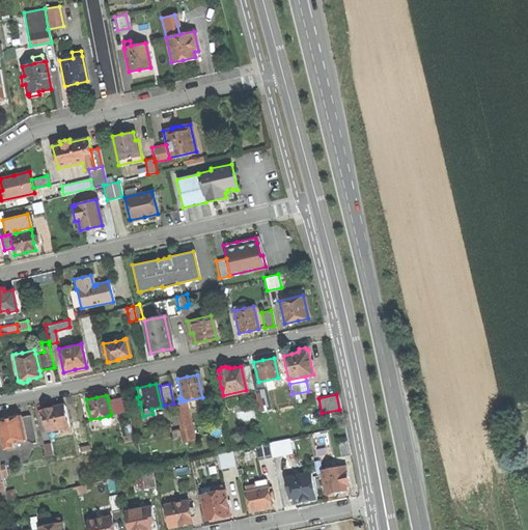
[(123,396),(116,397),(119,412),(127,410),(123,396)]
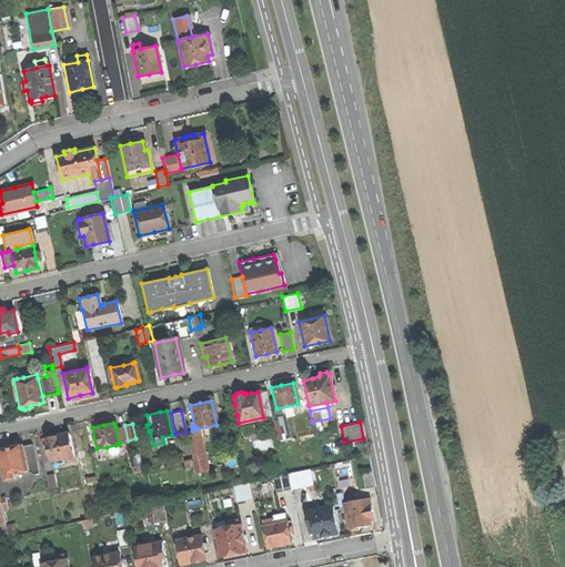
[(124,425),(115,427),(119,443),(128,441),(124,425)]
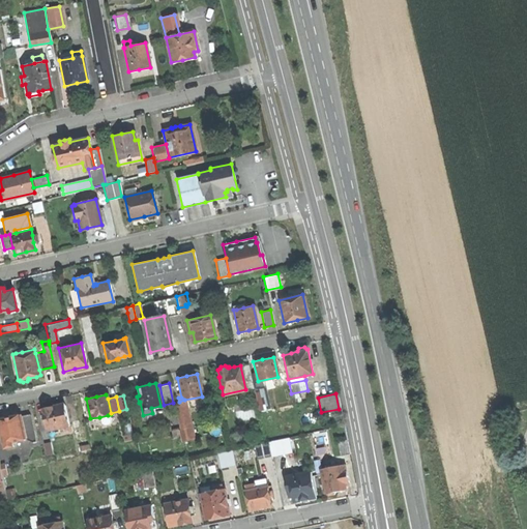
[(191,427),(184,400),(179,402),(173,403),(179,429),(191,427)]
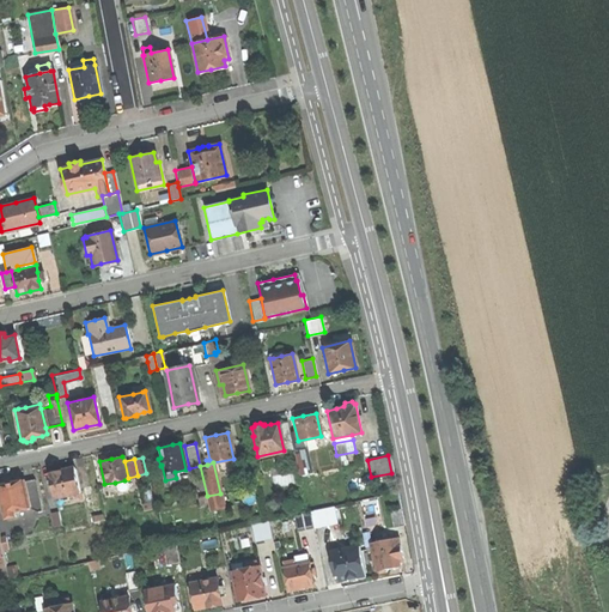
[(53,497),(78,492),(73,467),(58,471),(48,473),(53,497)]
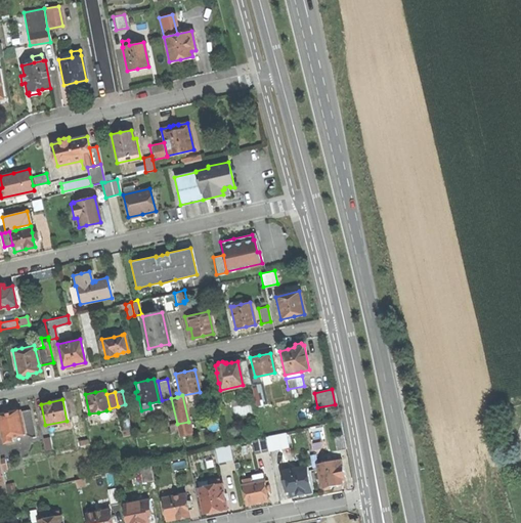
[(0,434),(1,438),(3,438),(4,442),(11,440),(10,436),(24,433),(18,410),(18,409),(12,411),(6,412),(6,411),(3,410),(0,411),(0,434)]
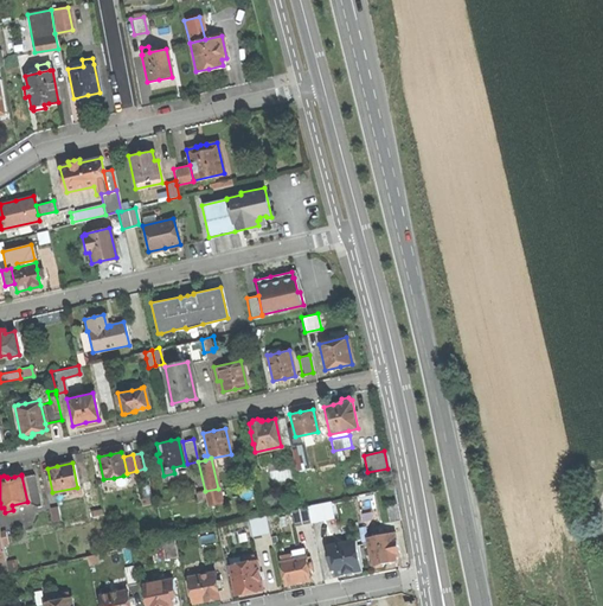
[(32,474),(21,476),(27,502),(36,506),(39,505),(32,474)]
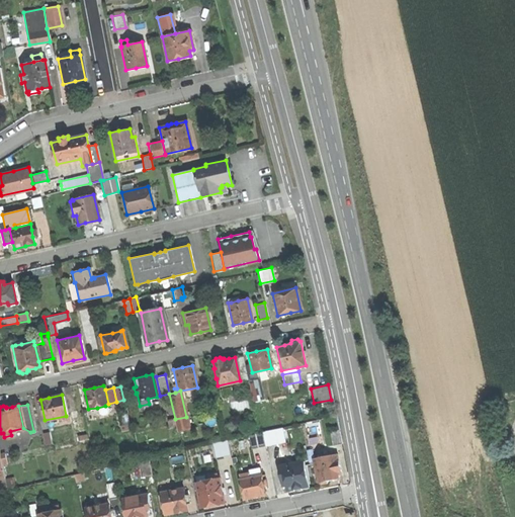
[(106,411),(105,406),(97,408),(98,413),(101,415),(105,414),(106,411)]
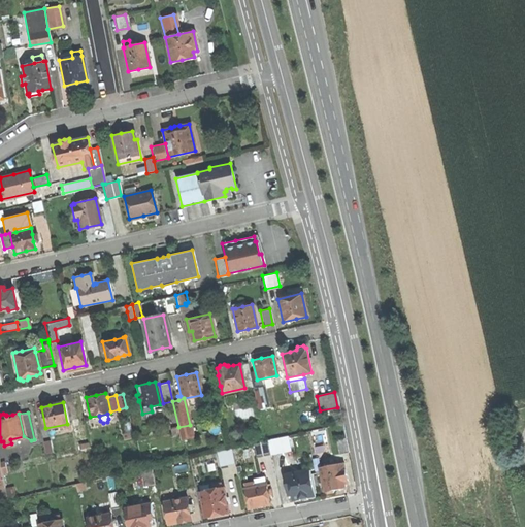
[(69,419),(70,427),(84,424),(81,416),(69,419)]
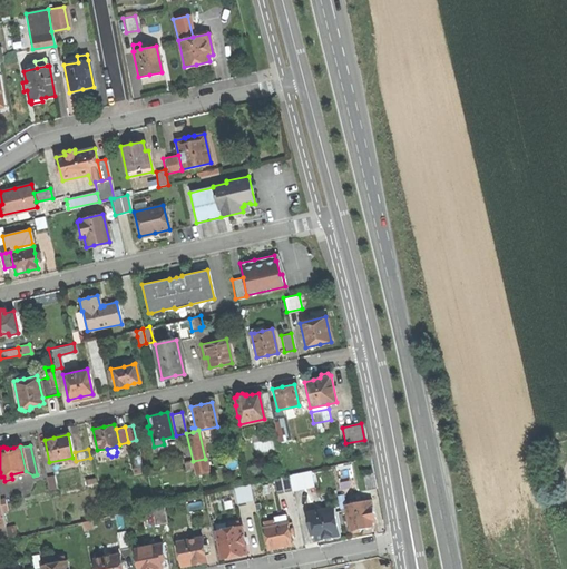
[(129,455),(133,469),(140,467),(138,453),(129,455)]
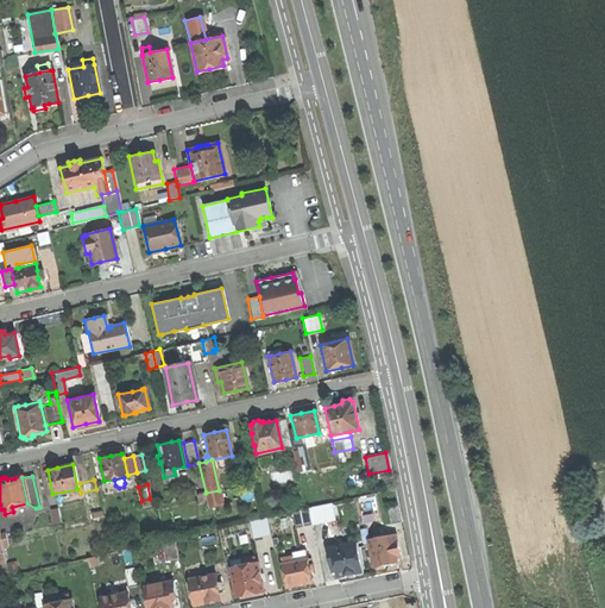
[(221,502),(219,490),(206,493),(207,499),(208,506),(221,502)]
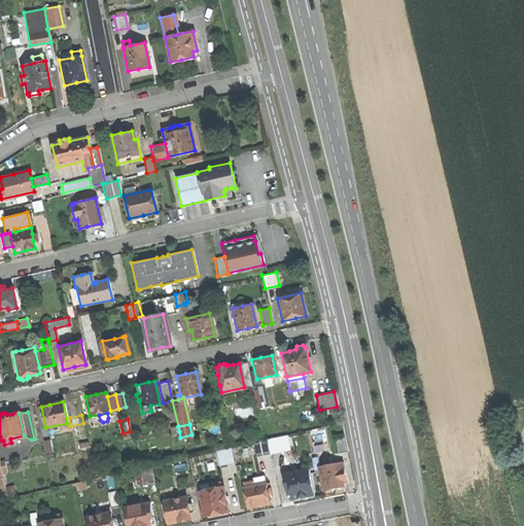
[(266,440),(269,453),(288,449),(285,434),(266,440)]
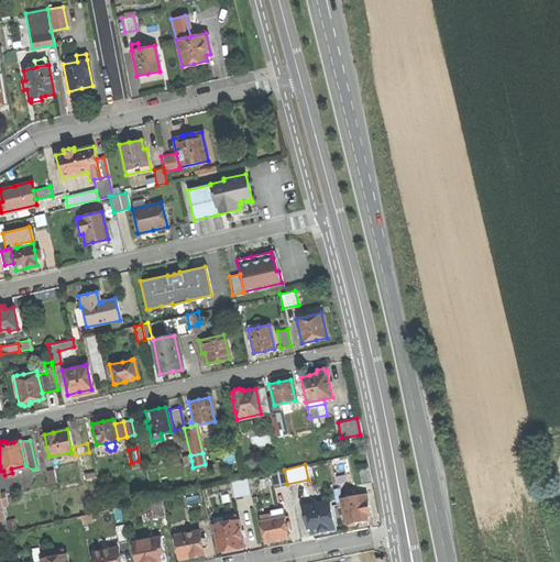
[(360,483),(370,482),(366,466),(358,469),(360,483)]
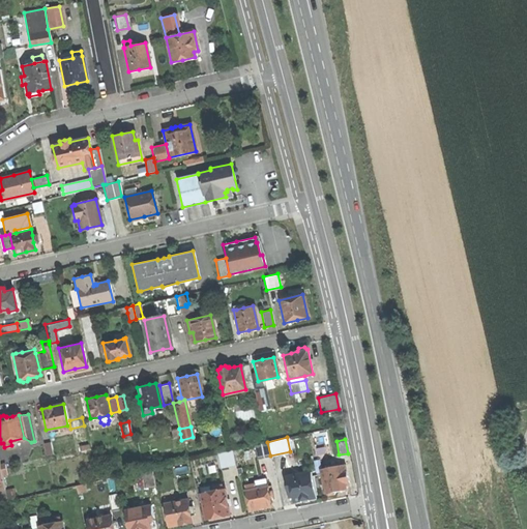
[(256,459),(270,456),(267,442),(267,441),(253,444),(256,459)]
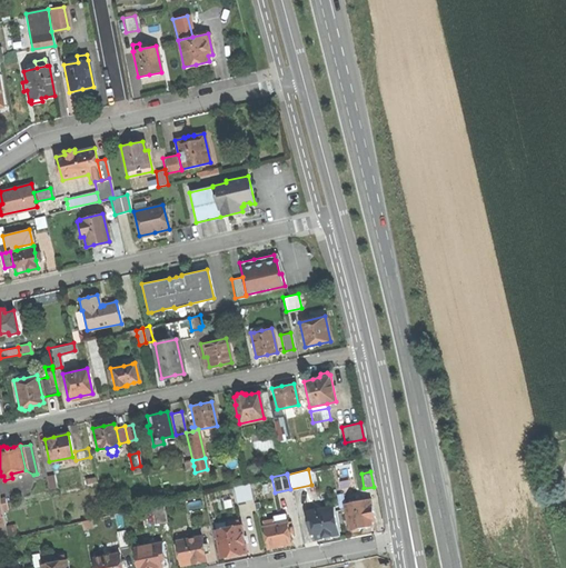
[(43,476),(46,488),(53,487),(51,475),(43,476)]
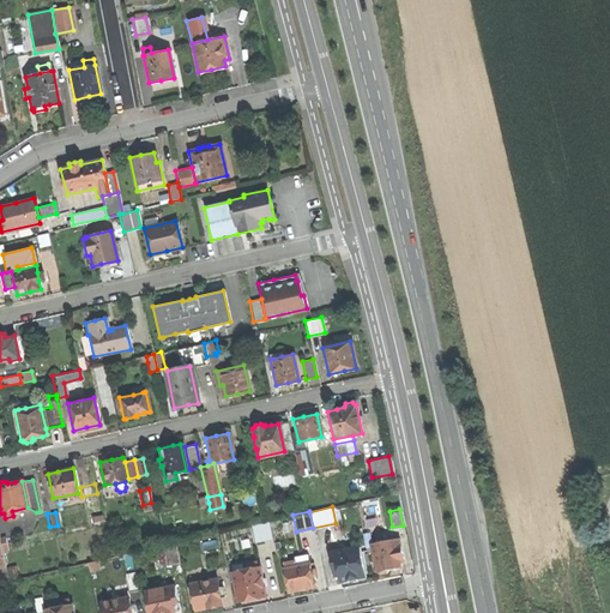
[(253,542),(270,539),(266,522),(249,526),(253,542)]
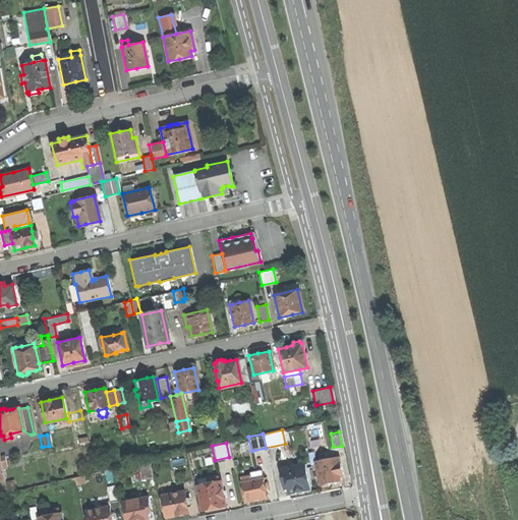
[(313,461),(319,484),(322,486),(326,485),(328,482),(331,482),(338,480),(337,476),(341,475),(337,456),(333,457),(324,459),(313,461)]
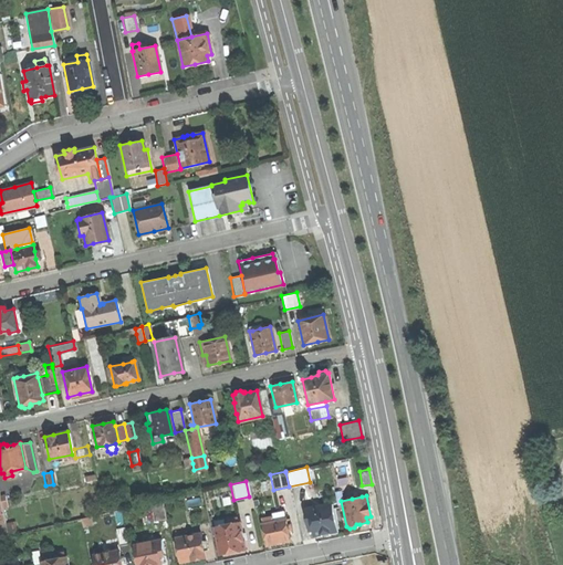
[(150,502),(154,520),(165,518),(160,501),(150,502)]
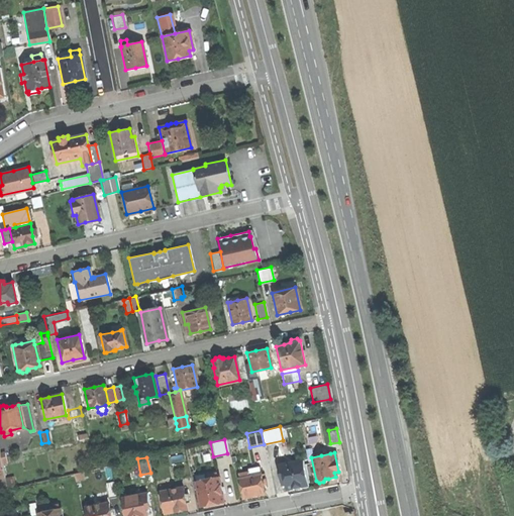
[(285,483),(286,489),(295,487),(306,485),(301,459),(277,465),(281,484),(285,483)]
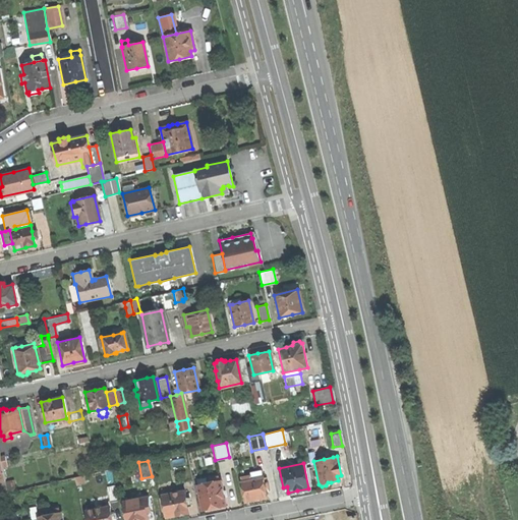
[(249,474),(250,479),(262,477),(260,470),(248,472),(249,474)]
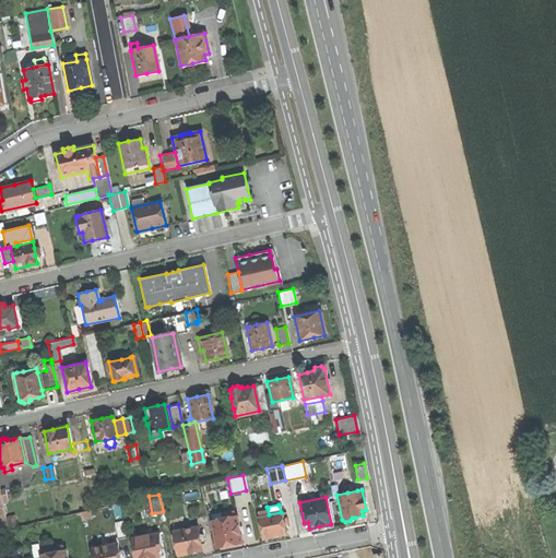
[(78,512),(79,519),(89,517),(87,510),(78,512)]
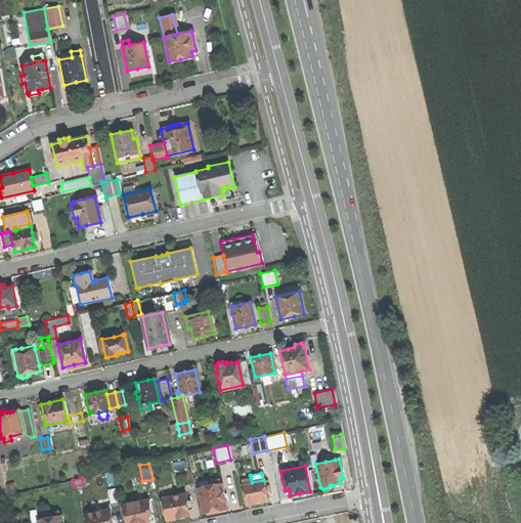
[(213,511),(225,509),(220,484),(217,484),(217,480),(209,481),(210,486),(197,488),(202,513),(213,511)]
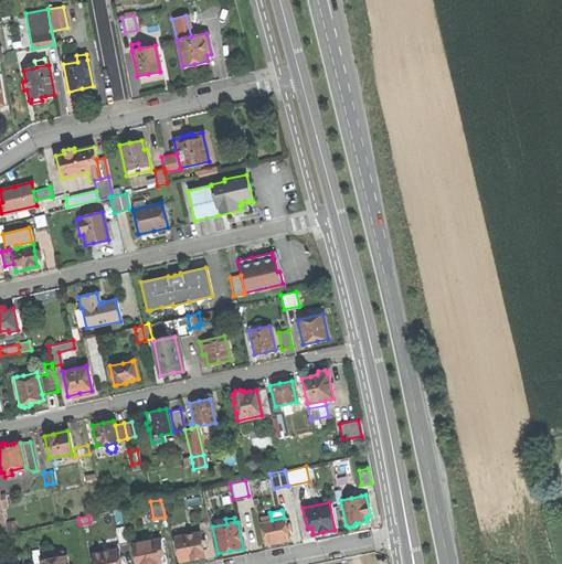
[(261,522),(265,544),(277,542),(288,540),(286,530),(284,519),(284,518),(272,520),(261,522)]
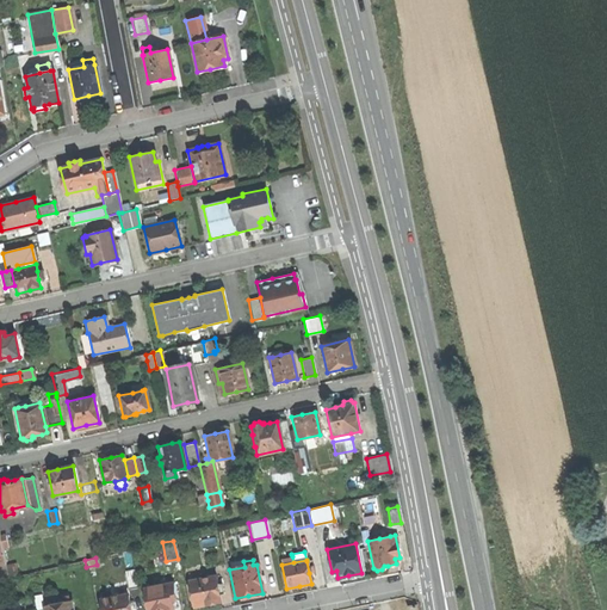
[(14,562),(4,565),(6,577),(17,574),(14,562)]
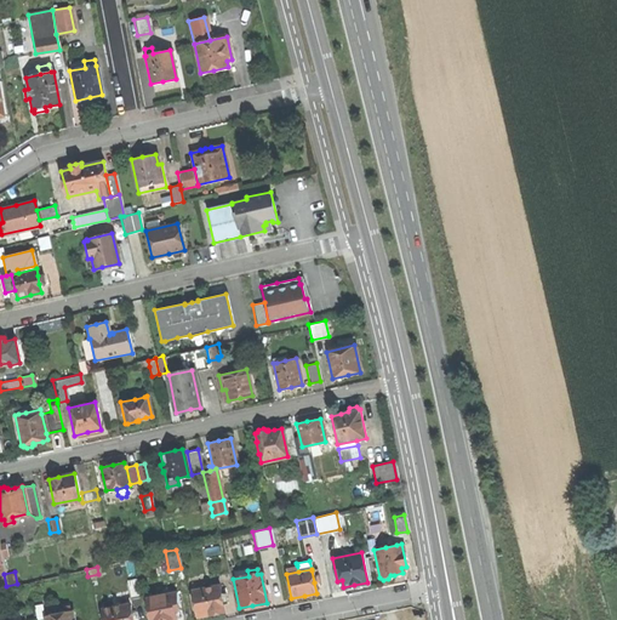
[(125,580),(129,598),(138,596),(135,578),(125,580)]
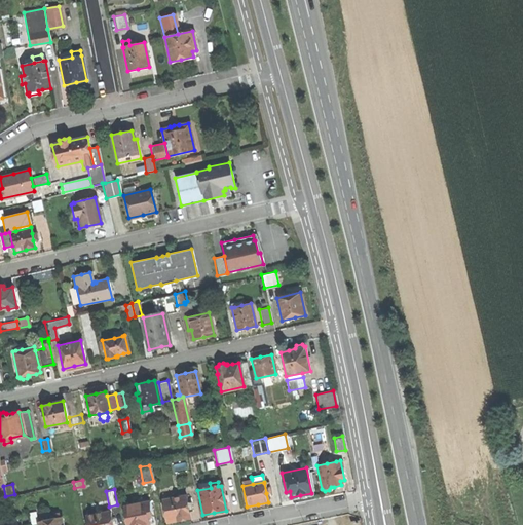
[(162,500),(166,522),(177,520),(178,519),(178,520),(189,518),(185,495),(162,500)]
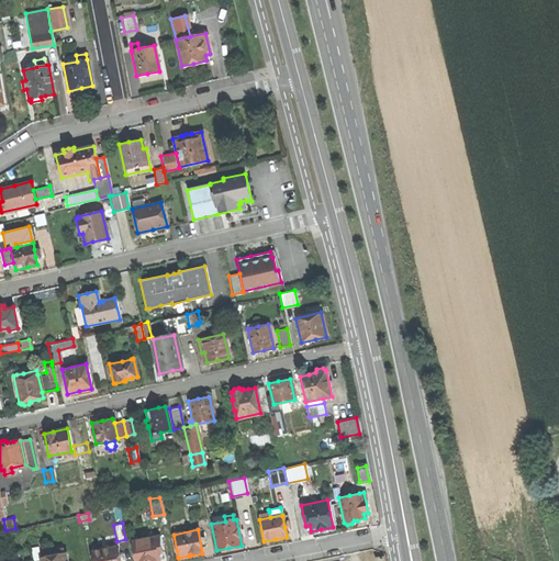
[(158,536),(131,541),(134,560),(158,560),(158,559),(163,558),(158,536)]
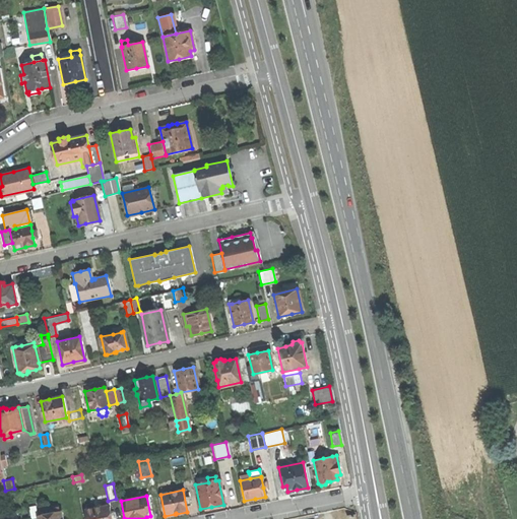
[(84,511),(85,518),(109,518),(107,506),(84,511)]
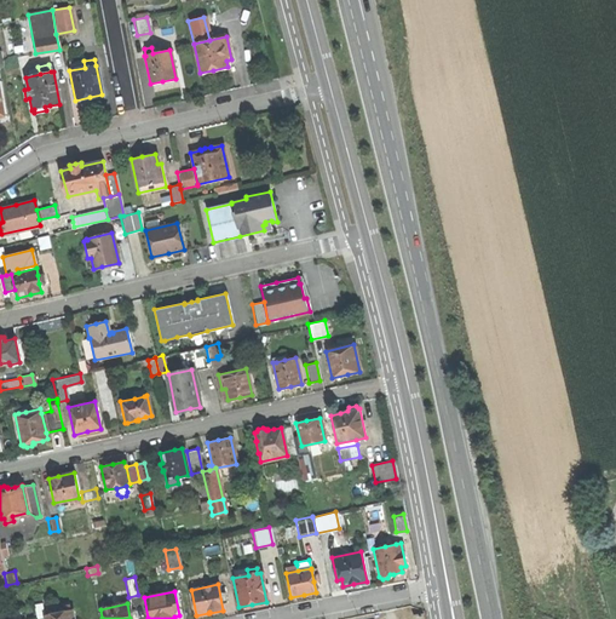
[(72,618),(70,611),(69,611),(68,605),(58,607),(59,612),(44,615),(44,618),(72,618)]
